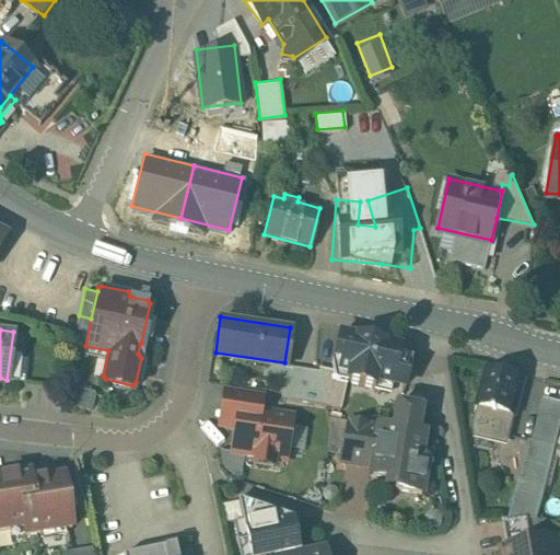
[(399,343),(339,330),(334,357),(339,358),(337,368),(337,369),(347,371),(346,378),(373,384),(375,378),(391,381),(392,379),(405,382),(410,356),(397,354),(399,343)]
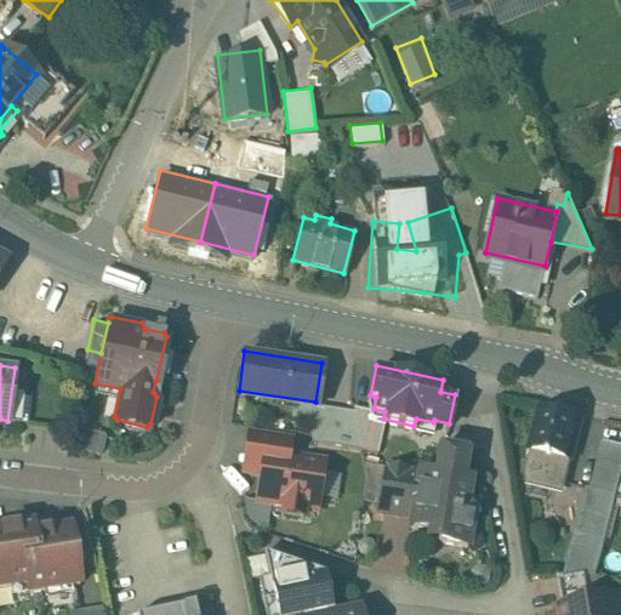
[(352,408),(320,403),(315,439),(360,446),(353,408),(352,408)]
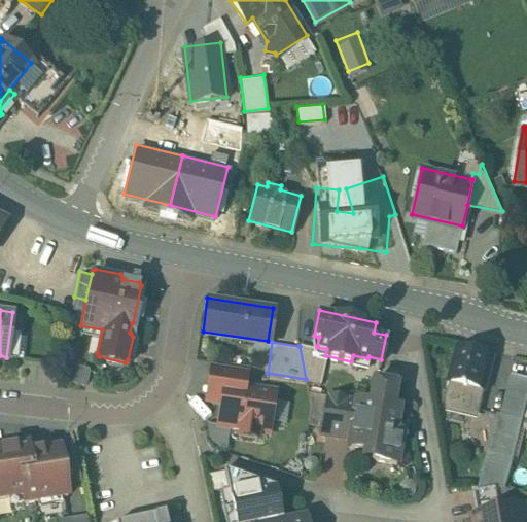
[(317,346),(299,342),(299,343),(300,346),(306,379),(319,382),(325,355),(326,349),(317,347),(317,346)]
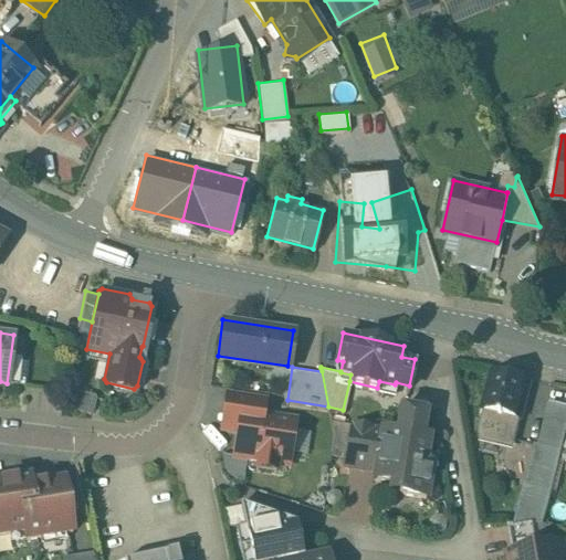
[(528,380),(507,374),(506,370),(500,369),(496,372),(491,370),(482,405),(520,415),(528,380)]
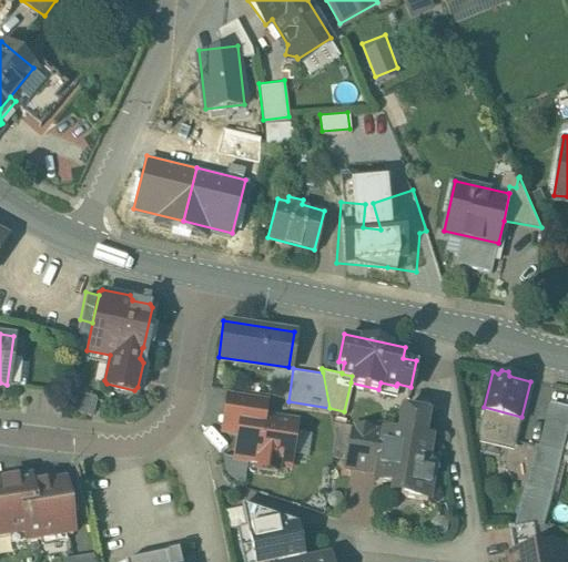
[(93,394),(66,387),(61,406),(90,411),(92,409),(95,396),(93,394)]
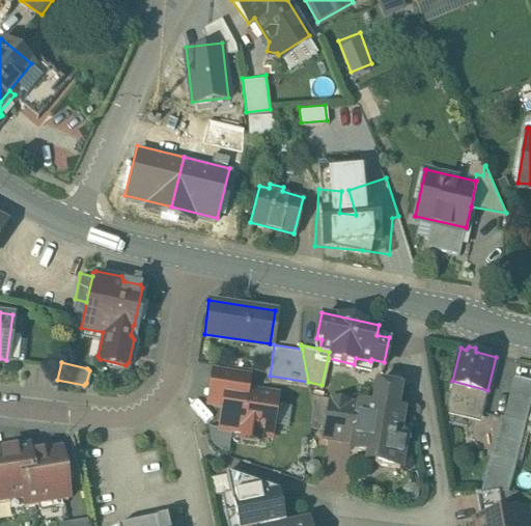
[(248,372),(212,366),(206,399),(223,402),(225,384),(246,387),(248,372)]
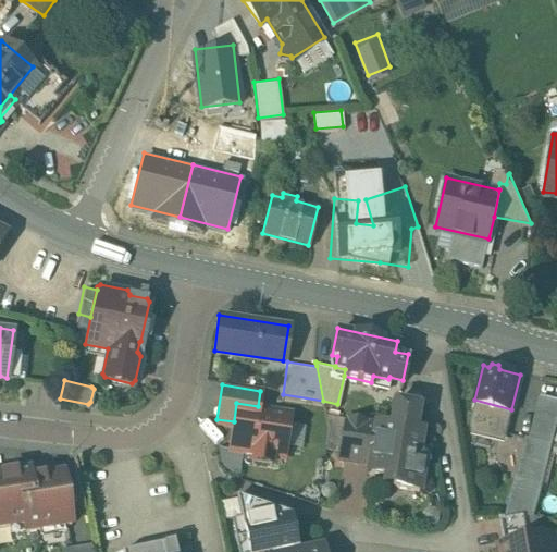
[(556,421),(556,399),(541,395),(532,432),(553,438),(556,421)]
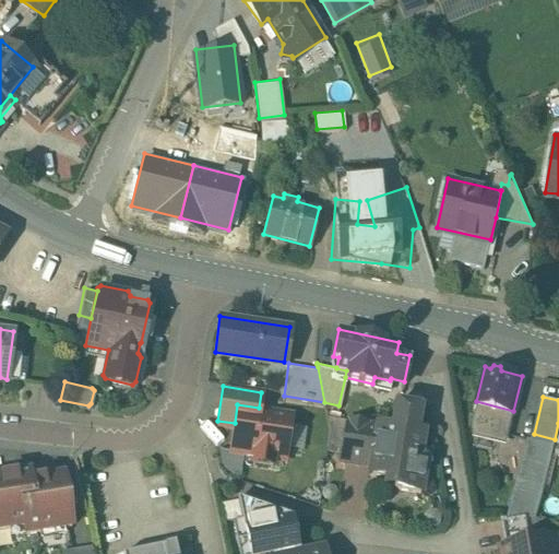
[(420,405),(394,401),(390,425),(416,429),(420,405)]
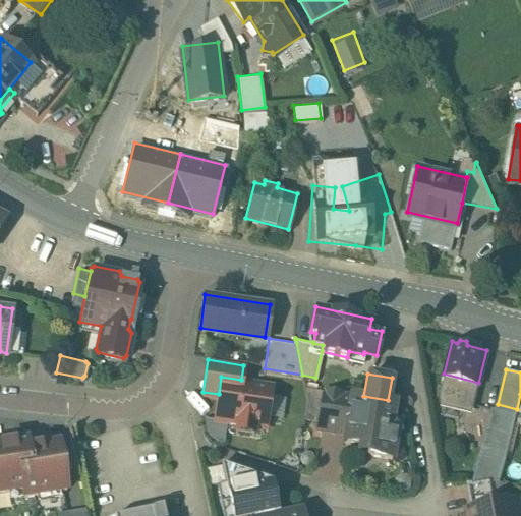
[(241,380),(221,377),(219,394),(215,417),(264,424),(270,384),(241,380)]
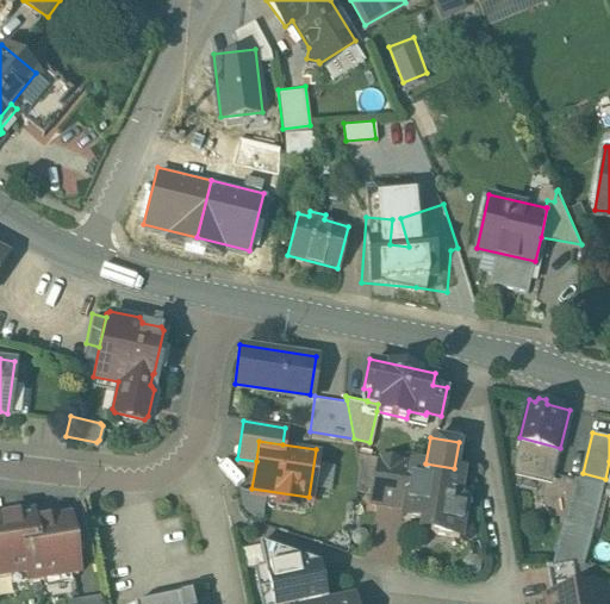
[(399,459),(378,455),(371,497),(404,503),(405,503),(412,461),(400,459),(399,459)]
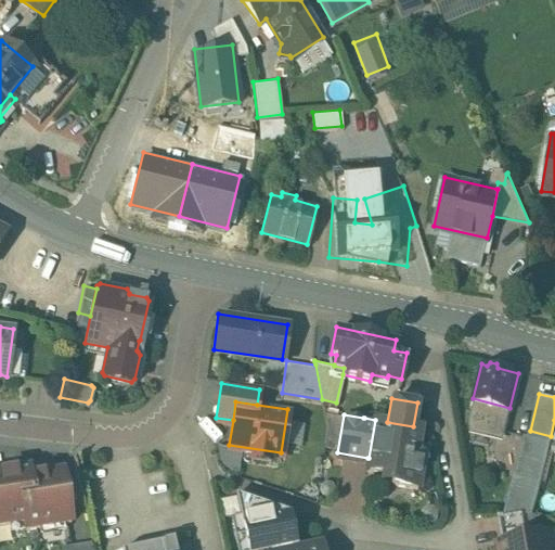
[(387,422),(375,420),(369,458),(368,458),(366,468),(391,472),(389,482),(416,486),(421,457),(421,456),(410,455),(412,442),(415,427),(413,426),(387,422)]
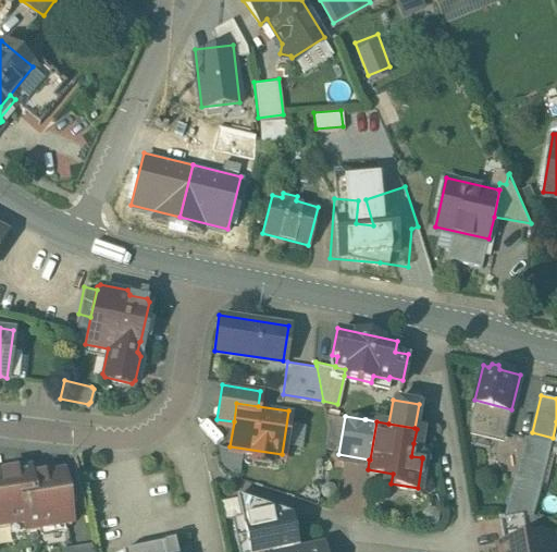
[(553,438),(532,432),(531,436),(529,436),(519,477),(542,482),(553,438)]
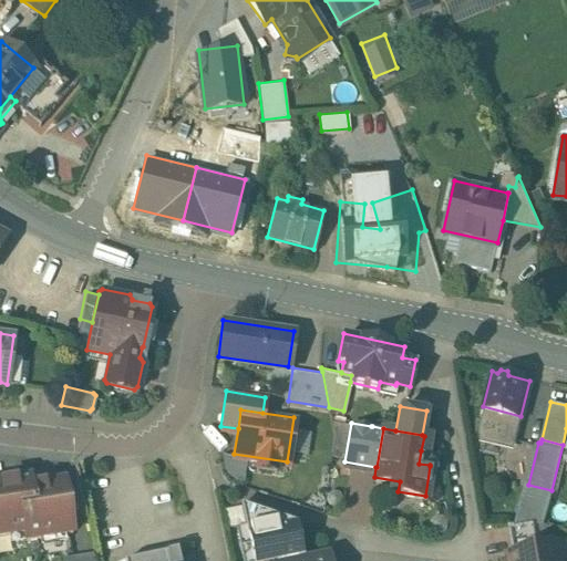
[(433,453),(421,450),(419,464),(430,465),(430,466),(435,465),(433,453)]
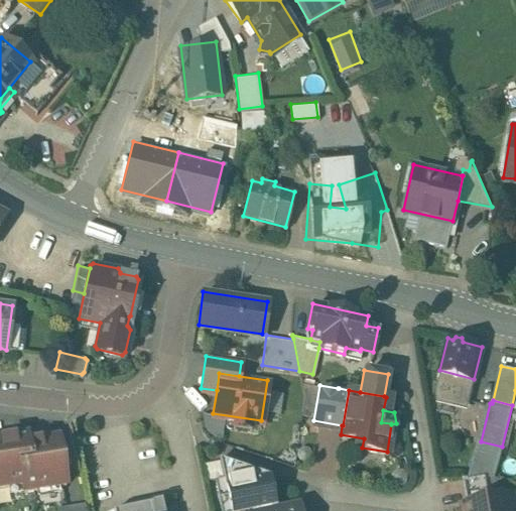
[(57,434),(27,439),(26,432),(0,435),(0,485),(21,482),(23,490),(66,482),(62,465),(63,465),(61,452),(60,452),(57,434)]
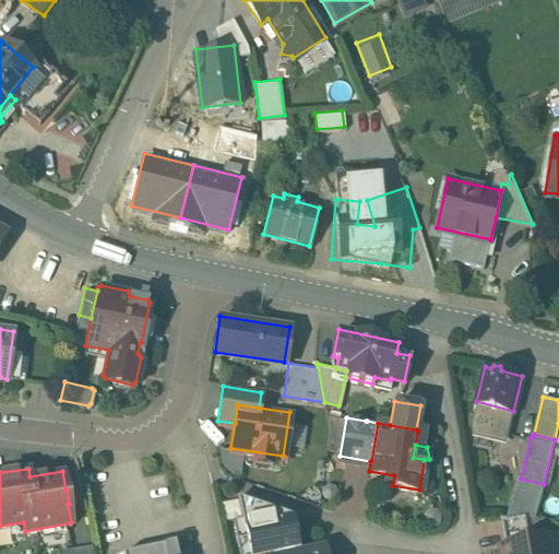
[(526,515),(500,515),(504,543),(531,539),(526,515)]
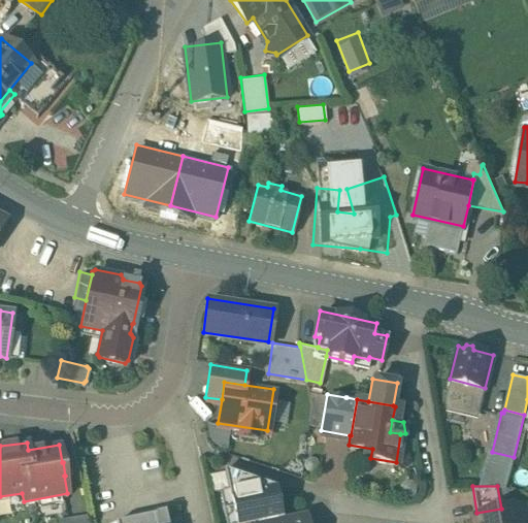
[(476,513),(473,513),(474,522),(521,522),(519,505),(501,509),(476,513)]
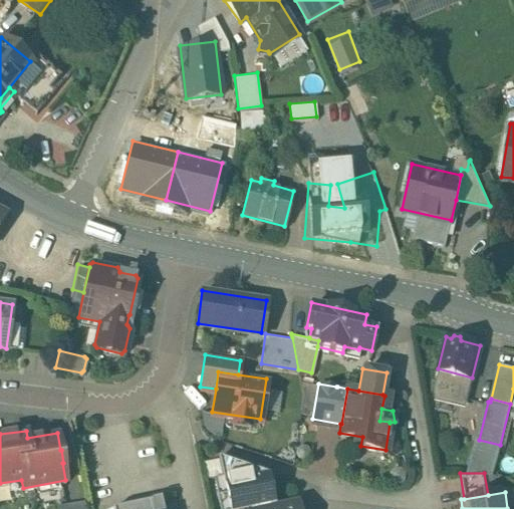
[(86,508),(84,498),(55,503),(56,508),(86,508)]
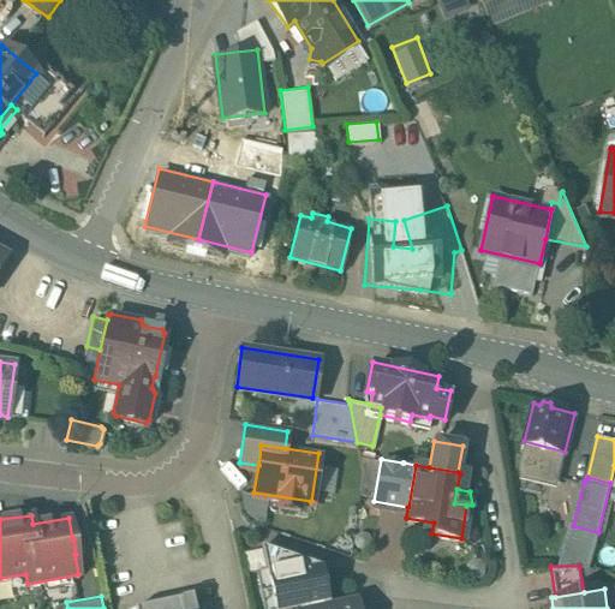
[(193,608),(191,596),(179,598),(181,608),(193,608)]
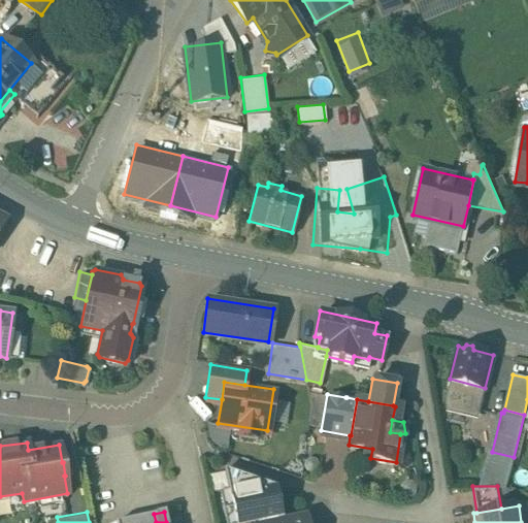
[(156,522),(154,514),(114,521),(114,522),(156,522)]
